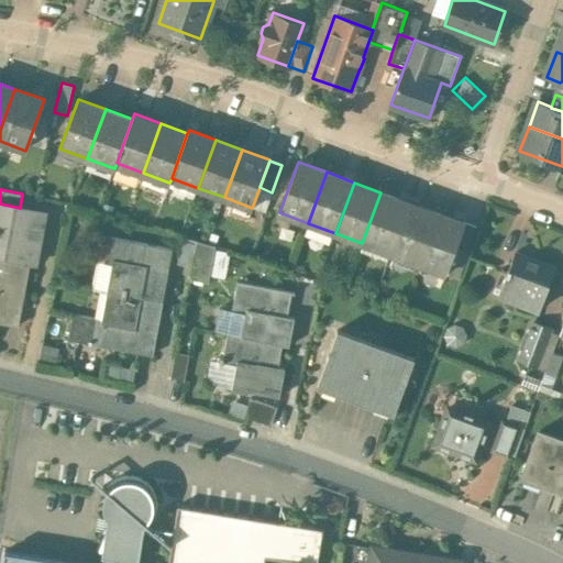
[(408,202),(381,192),(362,243),(389,253),(408,202)]
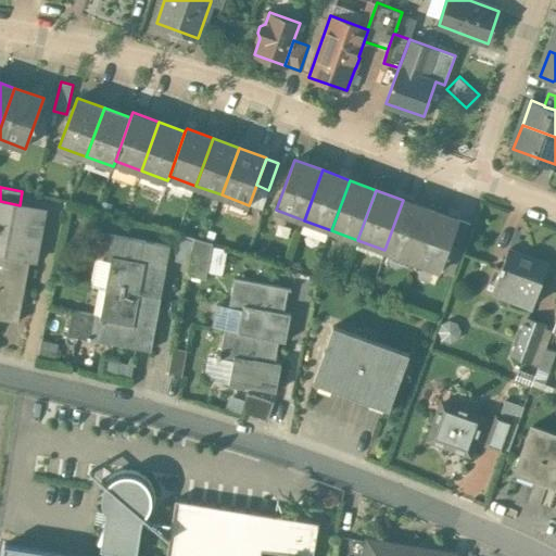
[(403,200),(384,250),(412,260),(430,210),(403,200)]
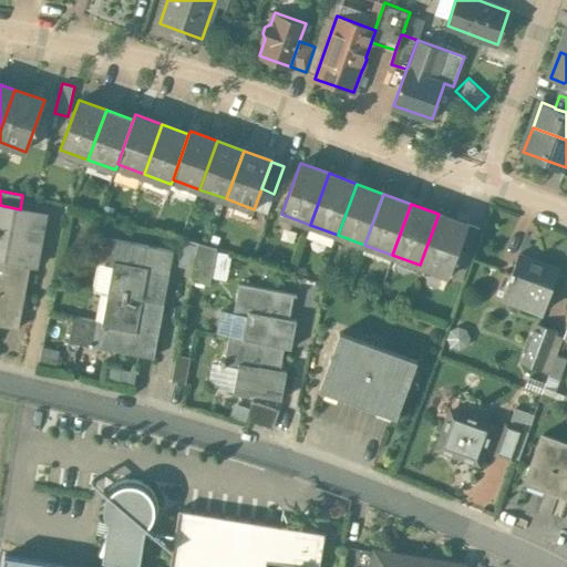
[(20,209),(0,205),(0,260),(30,267),(35,267),(45,214),(20,209)]
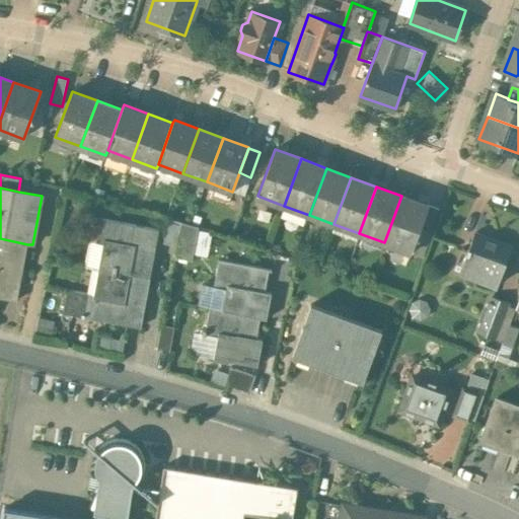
[(428,205),(401,196),(384,242),(411,251),(428,205)]
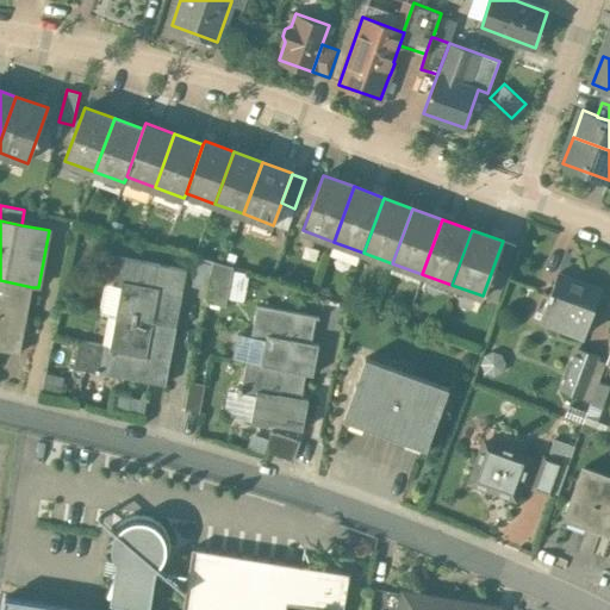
[(503,241),(483,296),(496,300),(506,273),(516,246),(503,241)]
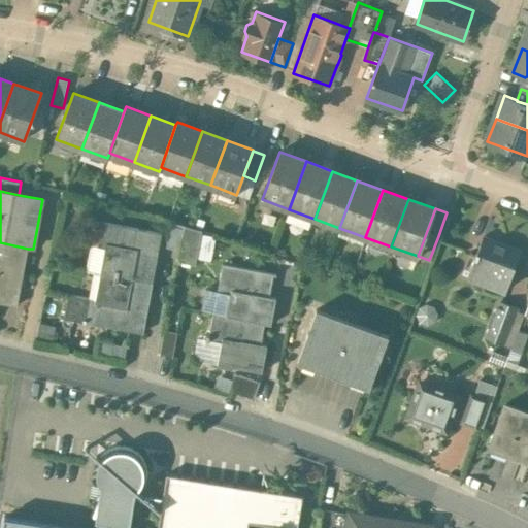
[(162,232),(105,222),(100,246),(105,246),(100,273),(153,283),(162,232)]
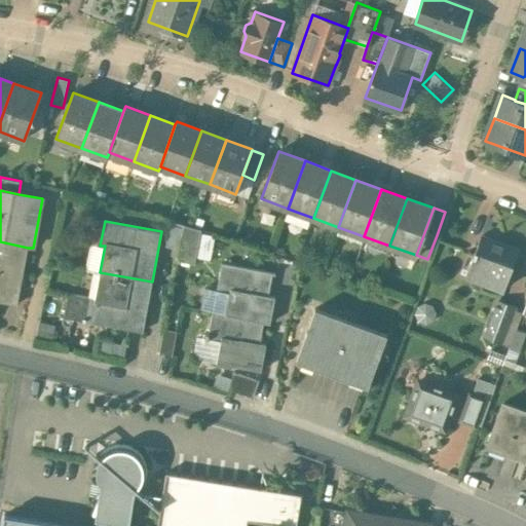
[(183,225),(170,221),(165,247),(179,249),(183,225)]
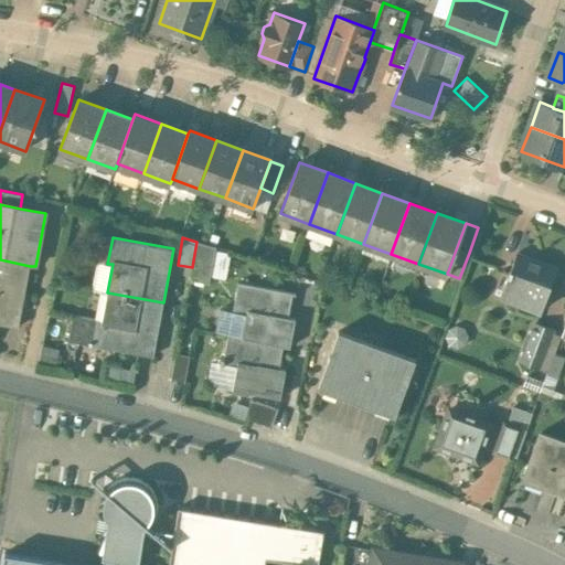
[(192,267),(190,280),(209,284),(216,247),(196,242),(192,267)]
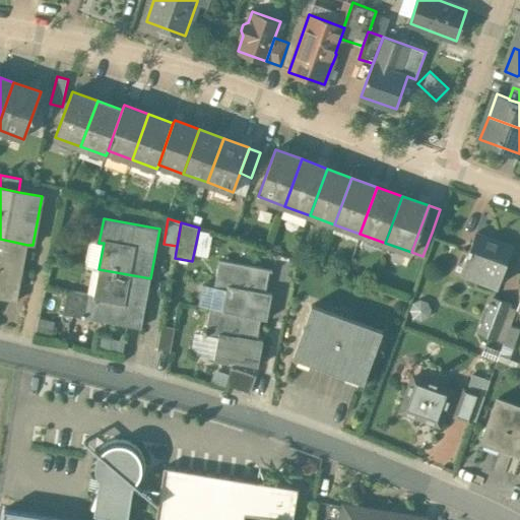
[(498,246),(474,238),(471,246),(470,246),(463,266),(500,279),(513,245),(500,240),(498,246)]
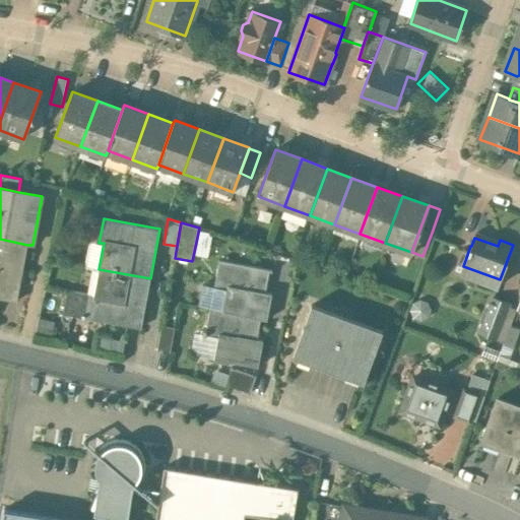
[(0,239),(0,298),(16,301),(27,245),(0,239)]
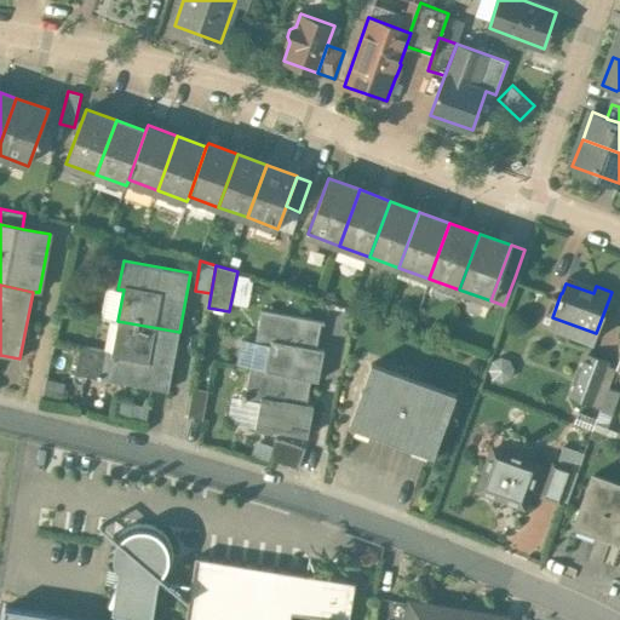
[(321,321),(262,310),(256,342),(241,339),(236,365),(251,367),(310,378),(317,379),(323,350),(316,348),(321,321)]
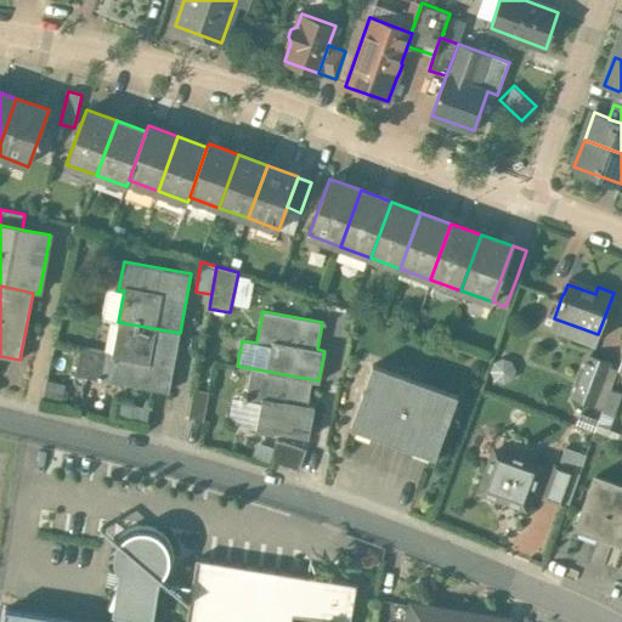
[(112,352),(174,363),(180,333),(118,322),(112,352)]
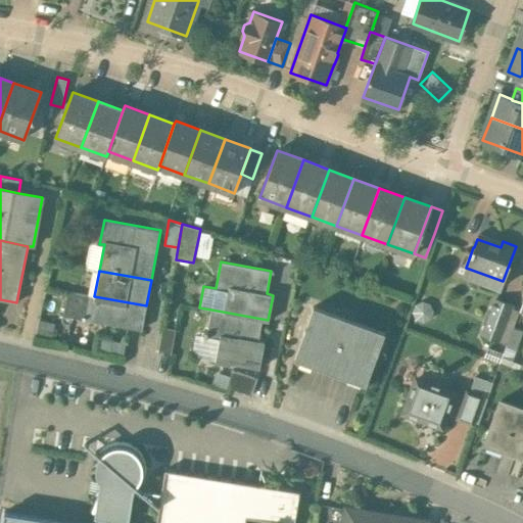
[(90,295),(67,291),(63,316),(74,318),(85,320),(90,295)]
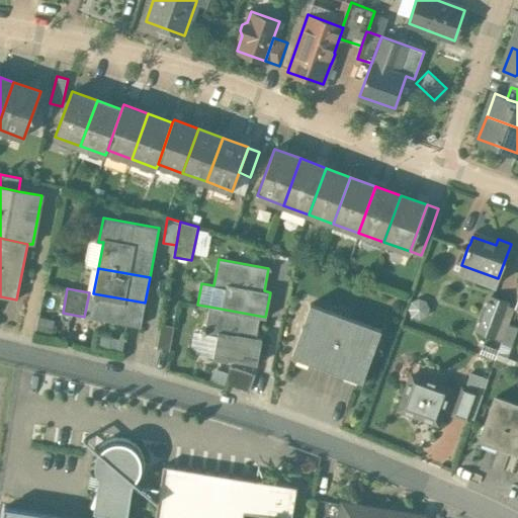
[(145,303),(93,293),(89,292),(84,317),(140,327),(145,303)]
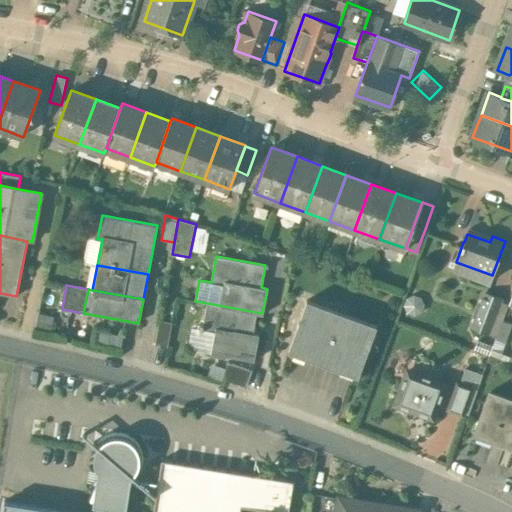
[(485,291),(475,319),(490,325),(500,297),(485,291)]
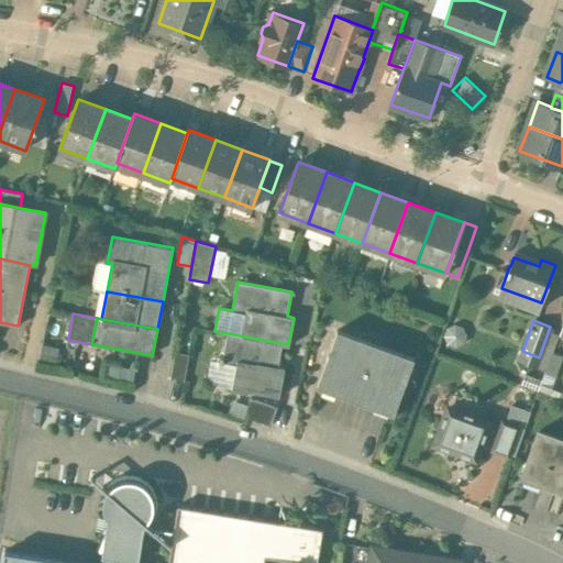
[(338,328),(317,386),(394,415),(416,356),(338,328)]
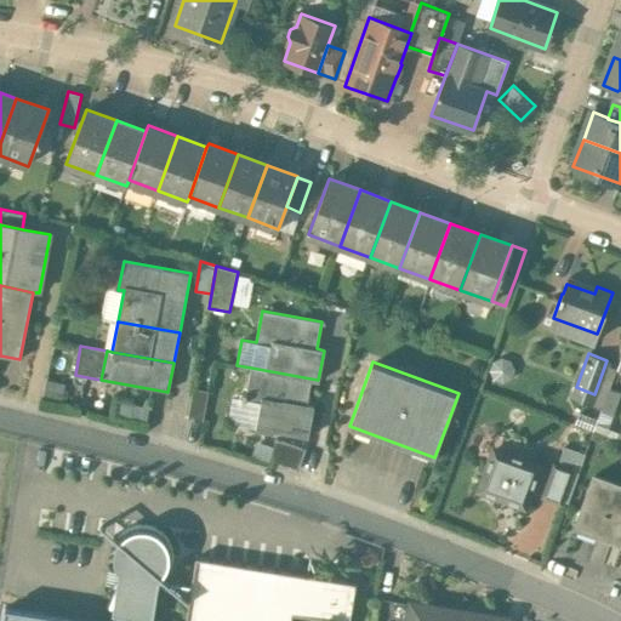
[(311,379),(251,368),(246,399),(261,402),(256,427),(307,437),(313,406),(306,405),(311,379)]
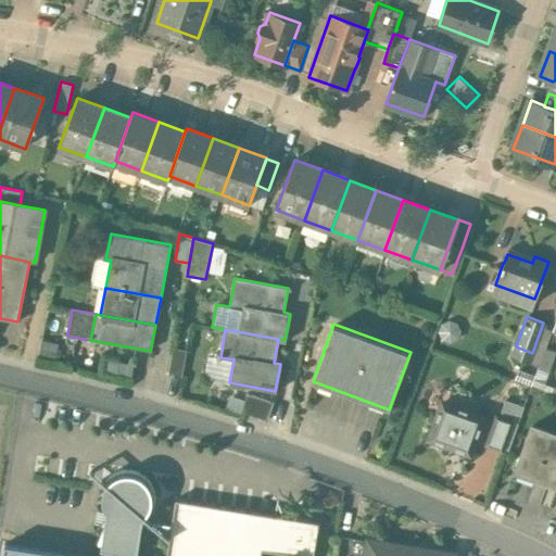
[(78,338),(67,336),(65,344),(74,346),(78,338)]
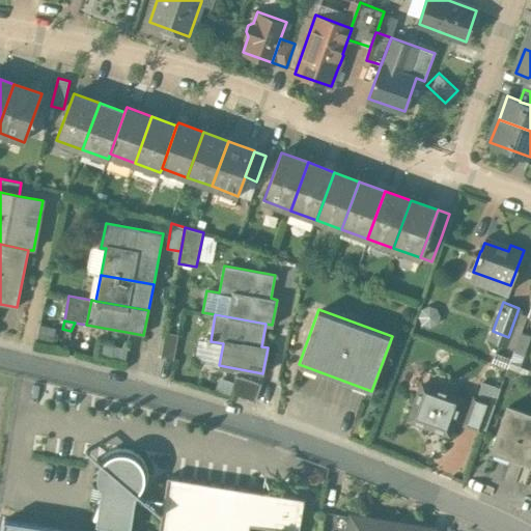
[(177,335),(165,332),(161,357),(173,359),(177,335)]
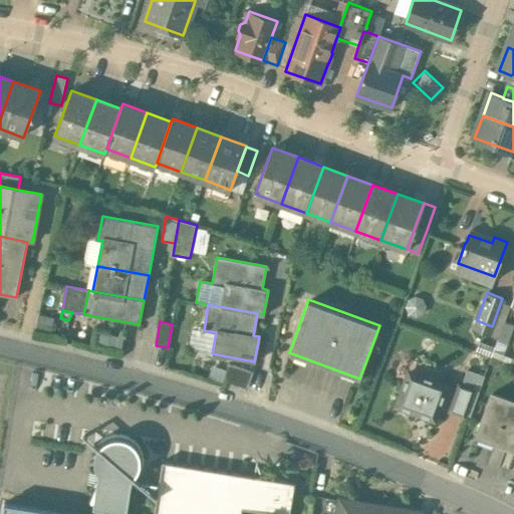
[(253,371),(229,363),(223,380),(247,389),(253,371)]
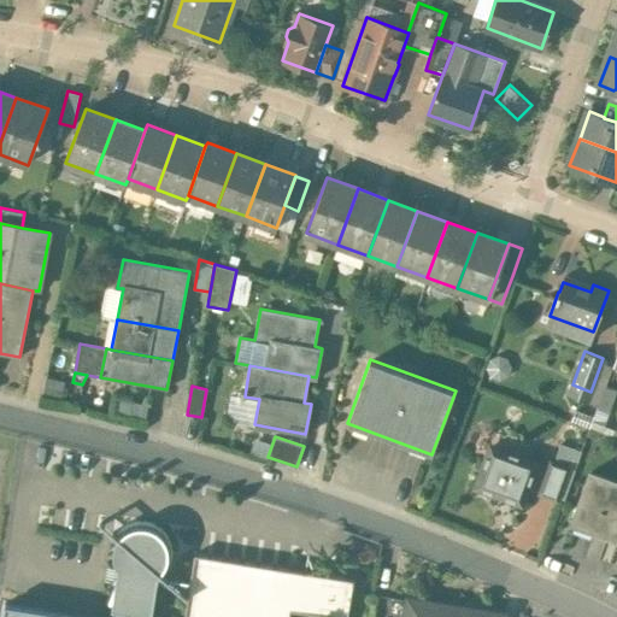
[(566,464),(573,445),(558,440),(552,460),(566,464)]
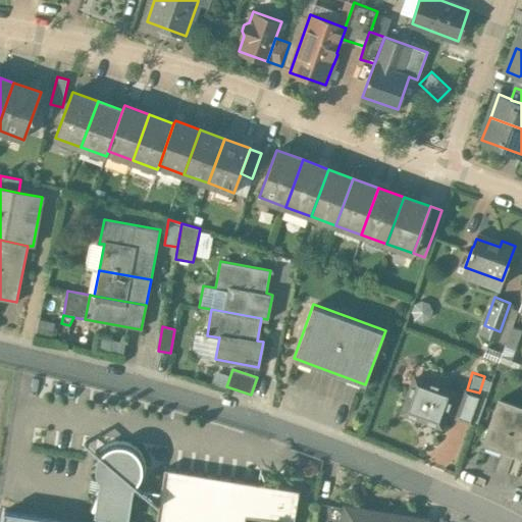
[(454,392),(415,377),(403,412),(441,426),(454,392)]
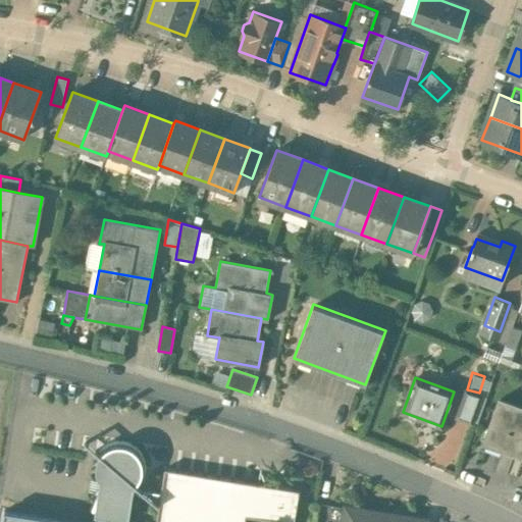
[(480,396),(466,390),(457,417),(471,422),(480,396)]
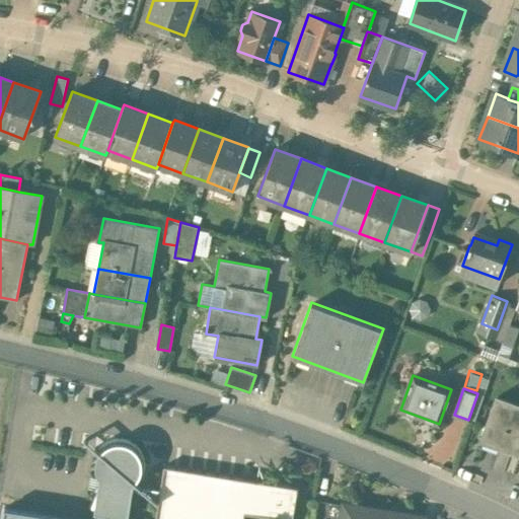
[(518,404),(497,396),(482,438),(518,452),(518,404)]
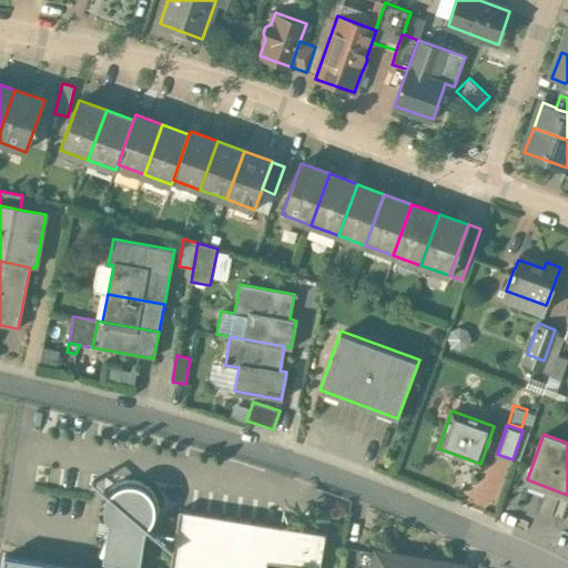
[(104,515),(109,524),(102,560),(140,566),(144,539),(164,543),(173,550),(175,537),(155,534),(148,527),(153,519),(155,509),(154,500),(149,493),(141,486),(132,484),(123,485),(114,488),(108,496),(104,505),(104,515)]
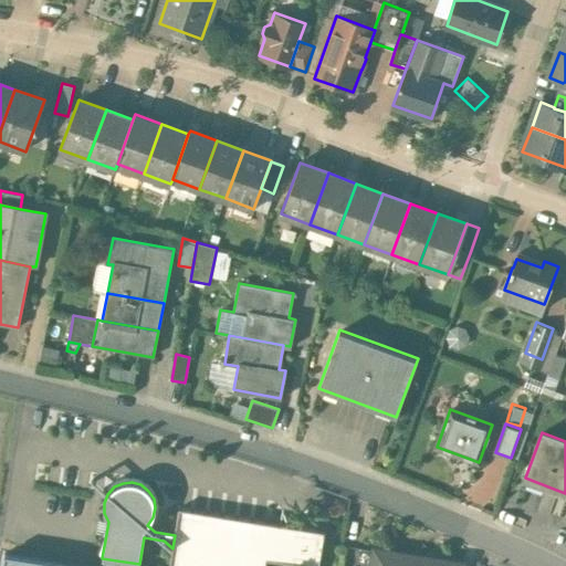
[(323,532),(179,509),(175,535),(173,548),(169,565),(264,565),(266,557),(317,565),(323,532)]
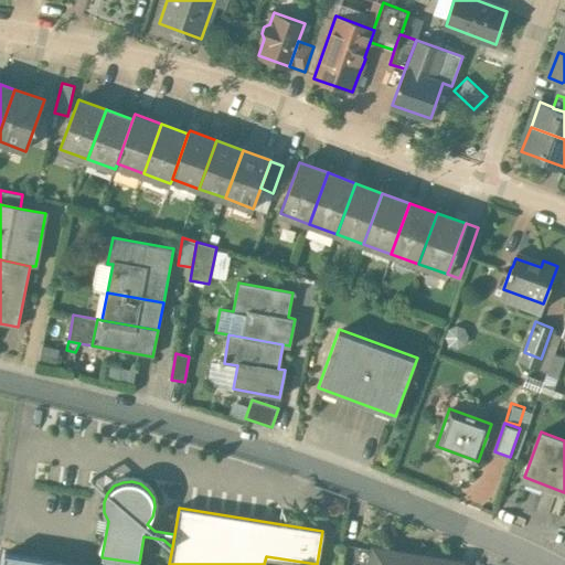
[(436,564),(437,564),(395,557),(396,552),(374,548),(371,564),(436,564)]
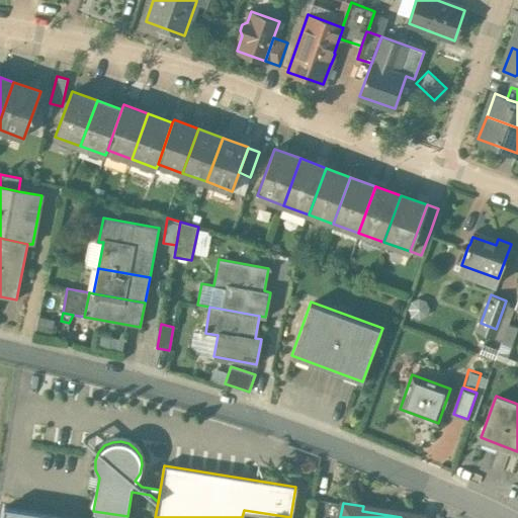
[(73,517),(4,507),(2,517),(73,517)]
